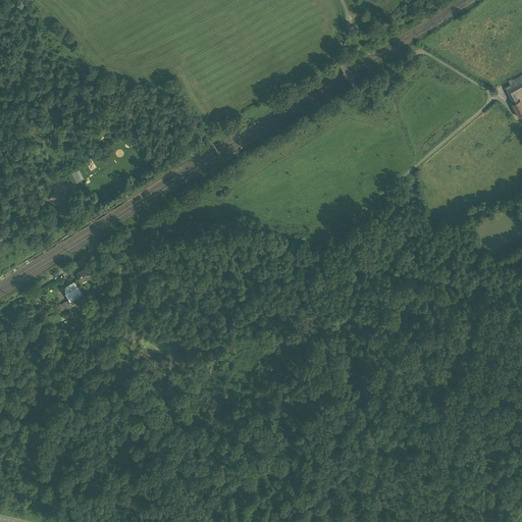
[(521,74),(514,80),(508,81),(510,85),(505,88),(510,97),(514,94),(513,94),(521,88),(521,74)]
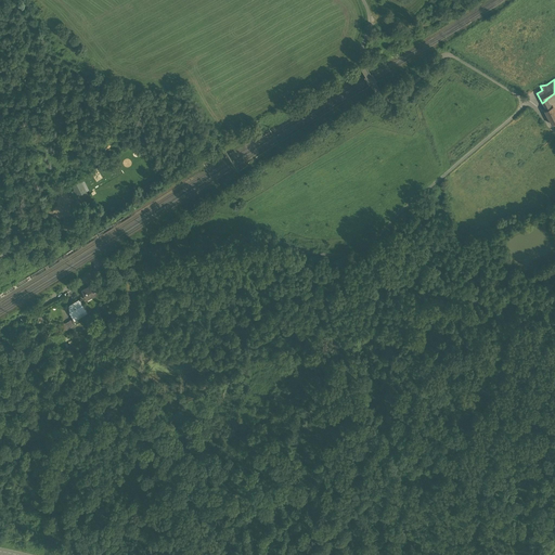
[(554,111),(552,106),(551,107),(546,110),(545,111),(544,111),(544,112),(552,124),(551,124),(552,125),(554,123),(554,111)]
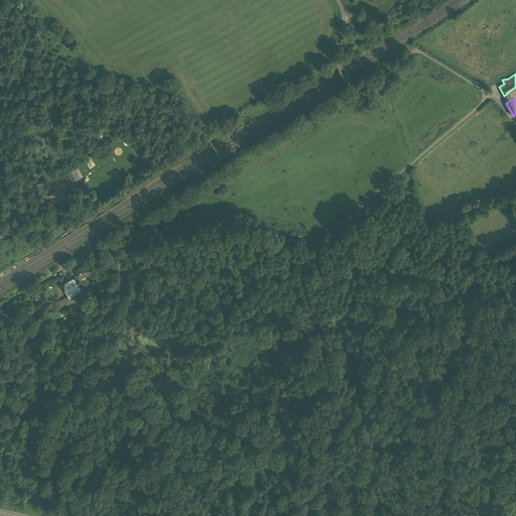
[(69,184),(83,176),(77,165),(66,171),(69,176),(66,178),(69,184)]
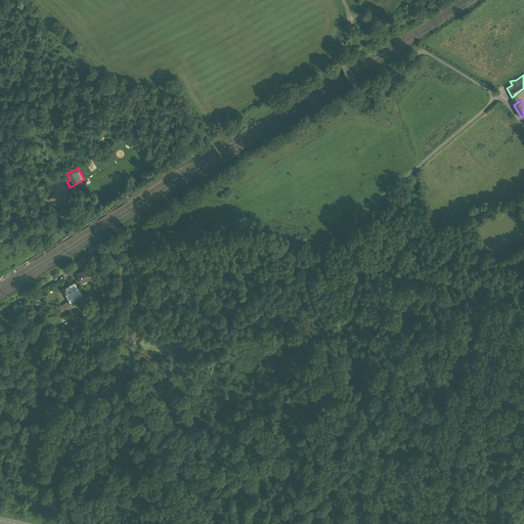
[(88,267),(77,274),(81,282),(93,275),(88,267)]
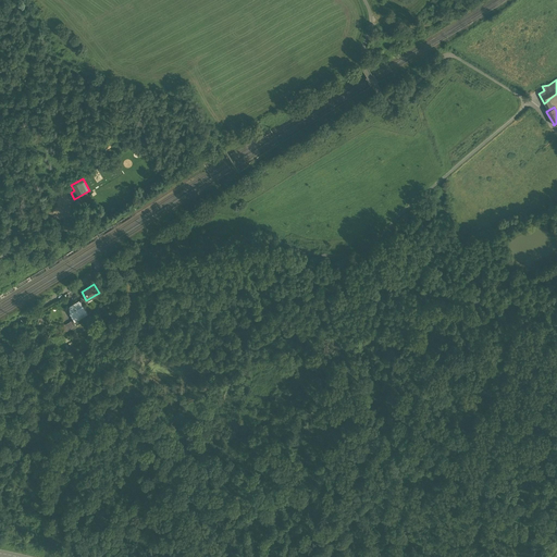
[(81,300),(70,307),(71,311),(70,312),(75,319),(85,313),(85,314),(83,316),(86,320),(90,318),(81,300)]
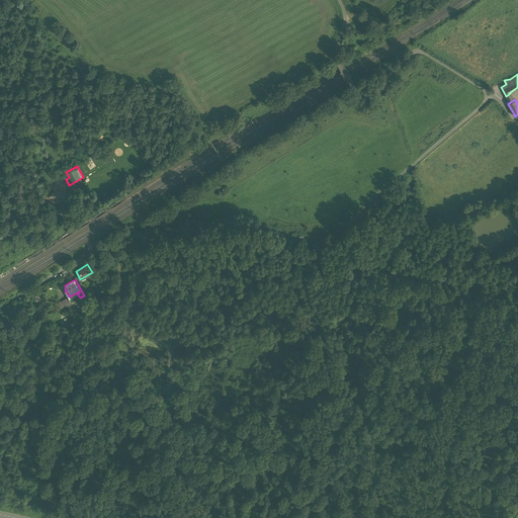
[(79,291),(70,296),(67,298),(70,303),(80,297),(77,293),(79,292),(79,291)]
